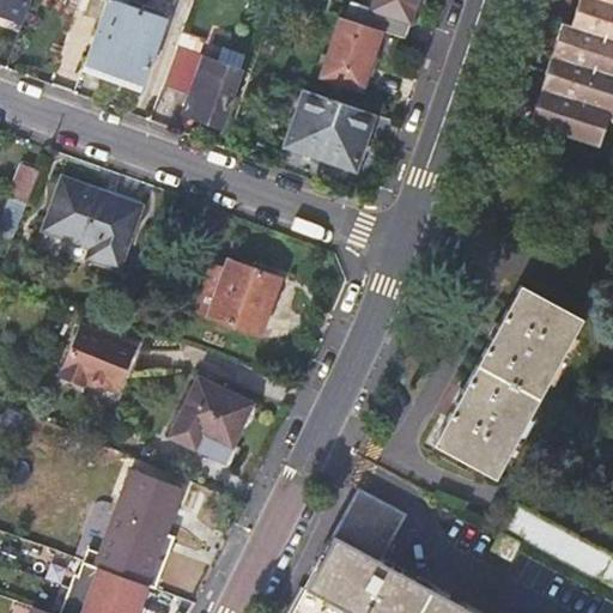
[(0,0),(0,11),(26,20),(34,0),(0,0)]
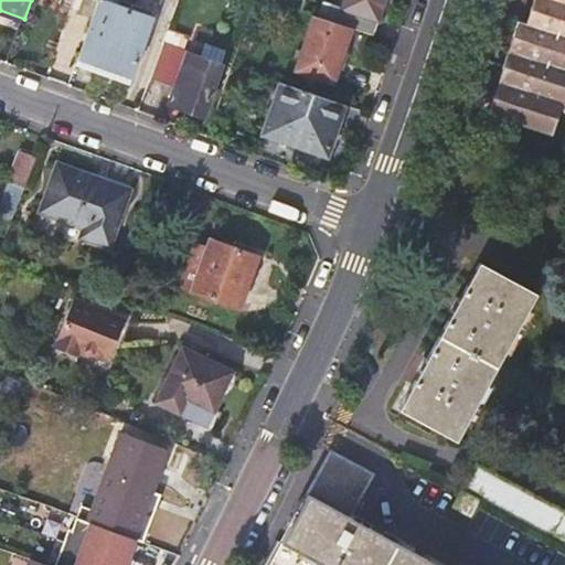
[(98,3),(75,65),(130,85),(153,21),(99,0),(98,3)]
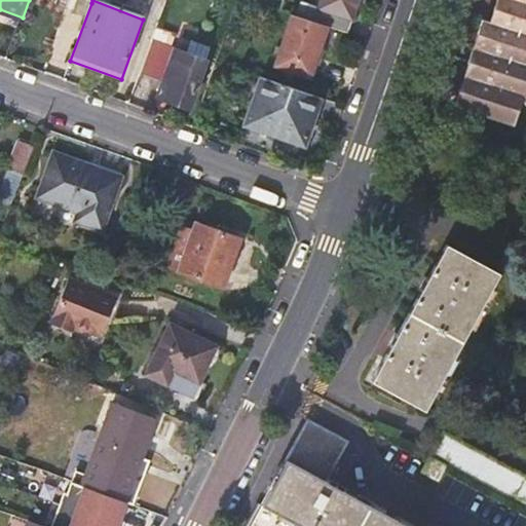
[(301,4),(297,16),(315,23),(315,22),(343,32),(343,33),(347,34),(358,0),(322,0),(318,10),(301,4)]
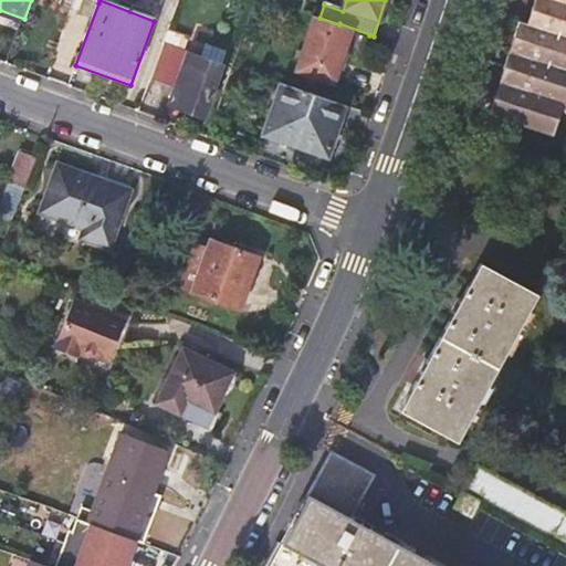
[(525,25),(565,40),(565,4),(551,0),(533,0),(530,12),(525,25)]
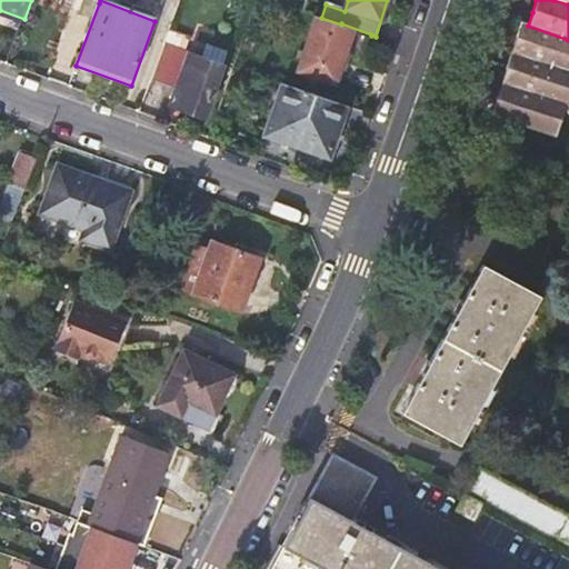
[(355,31),(317,18),(297,71),(335,86),(355,31)]
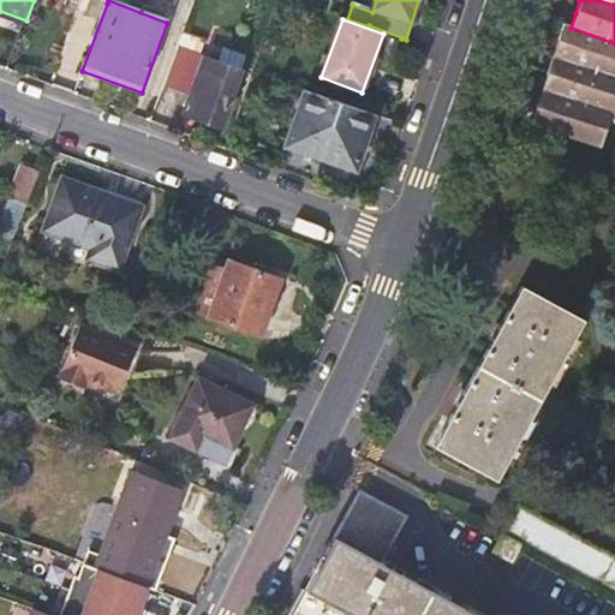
[(614,43),(571,28),(562,25),(530,125),(567,137),(568,136),(593,144),(604,117),(607,118),(608,126),(614,129),(614,43)]
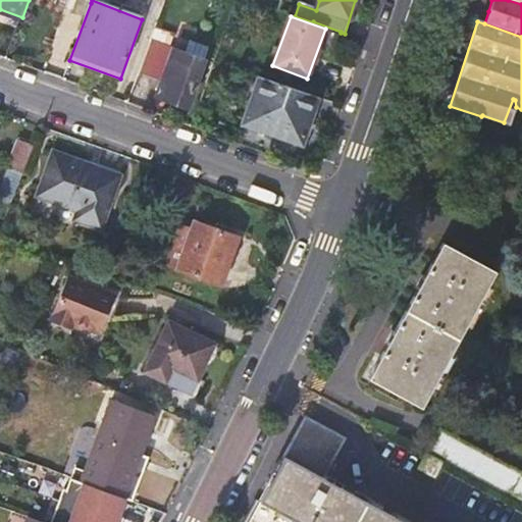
[(186,106),(203,59),(186,52),(149,39),(138,72),(160,81),(156,90),(166,94),(165,99),(186,106)]
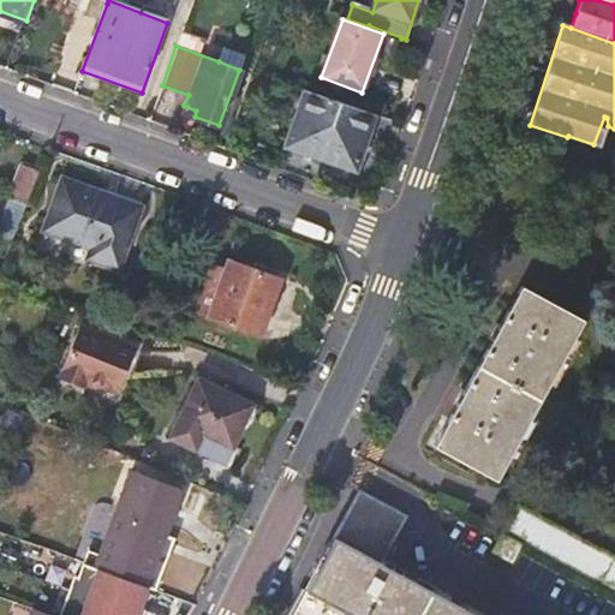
[(224,48),(219,61),(239,70),(243,55),(224,48)]
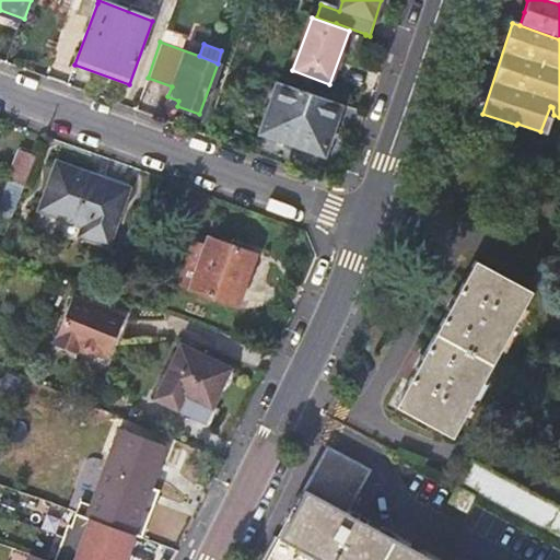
[(339,105),(278,83),(259,131),(321,154),(339,105)]
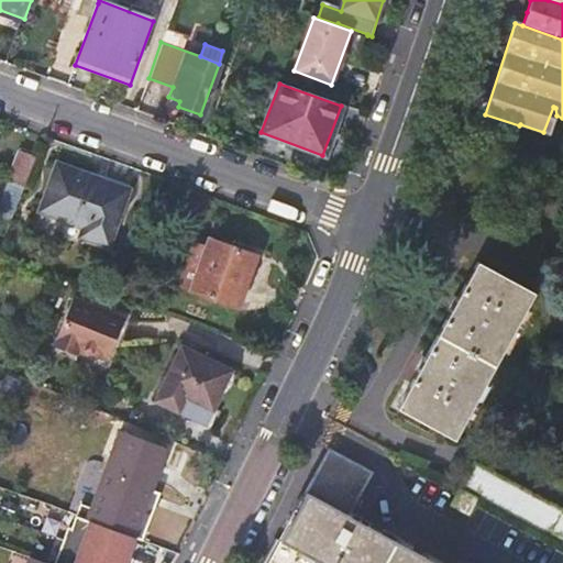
[(179,101),(168,97),(167,102),(178,107),(179,101)]
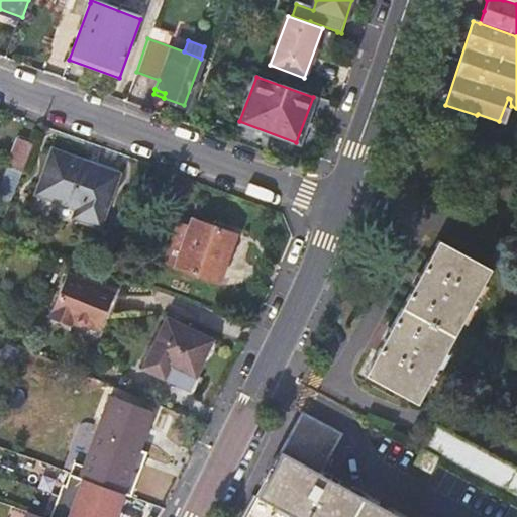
[(7,167),(22,173),(33,144),(18,138),(6,167),(7,167)]
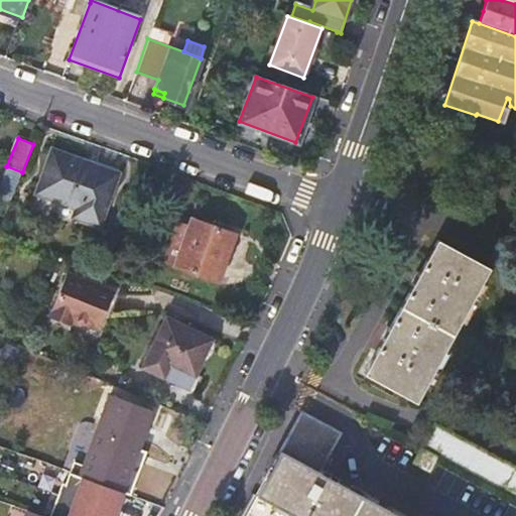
[(50,150),(35,192),(75,208),(72,215),(96,224),(115,175),(50,150)]
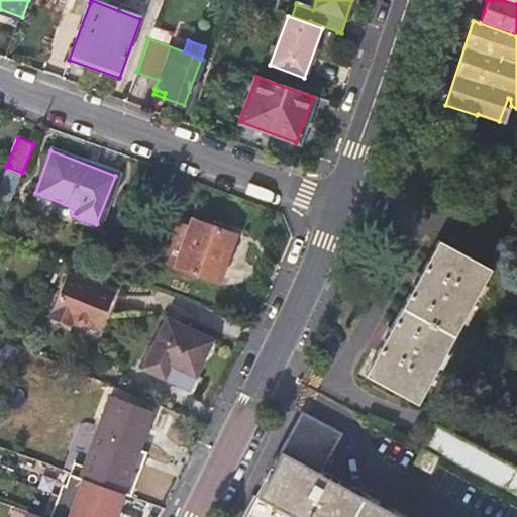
[(0,186),(0,197),(11,201),(22,173),(7,167),(0,186)]
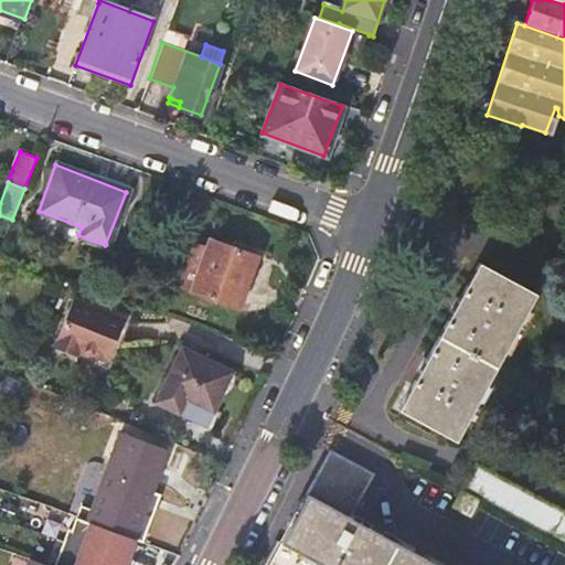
[(210,240),(208,247),(199,270),(192,291),(238,308),(256,256),(210,240)]
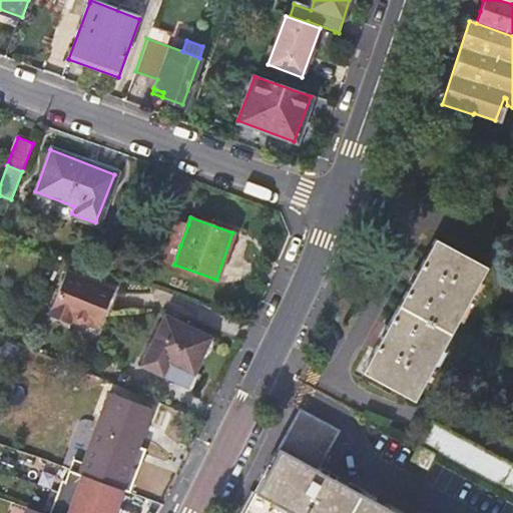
[(168,241),(180,245),(188,224),(175,220),(168,241)]
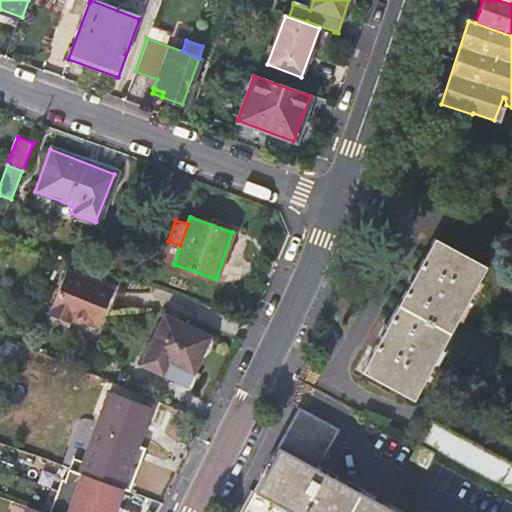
[(435,240),(361,372),(412,400),(485,268),(435,240)]
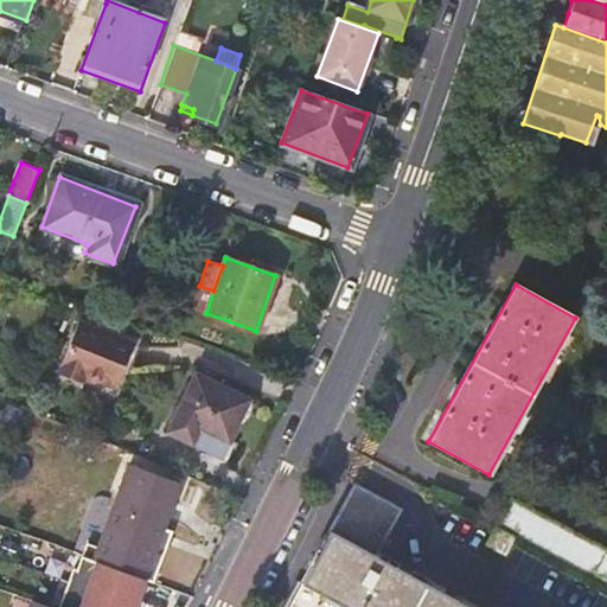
[(84,377),(104,387),(115,390),(134,344),(78,323),(58,375),(81,385),(83,382),(84,377)]
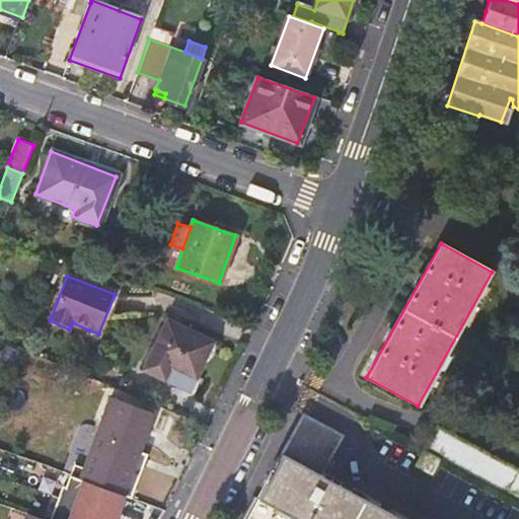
[(170,366),(196,378),(212,343),(167,320),(144,369),(164,379),(170,366)]
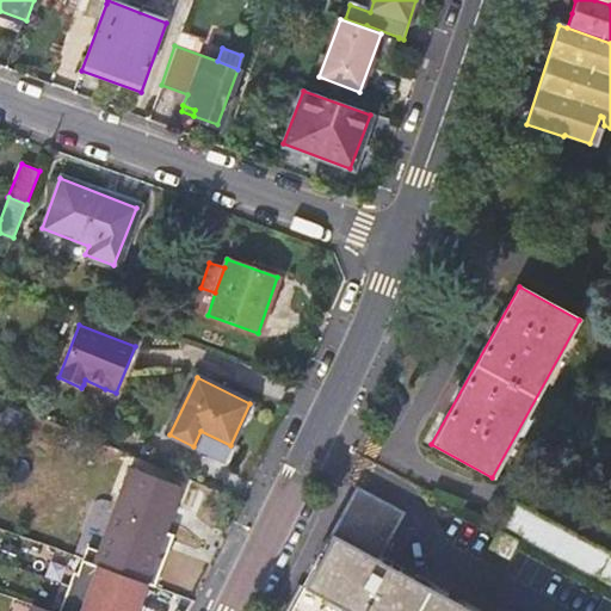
[(85,380),(84,384),(104,392),(105,389),(85,380)]
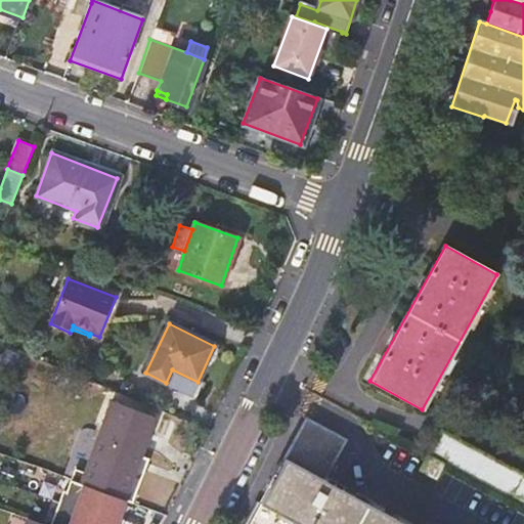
[(32,343),(28,355),(43,361),(48,349),(32,343)]
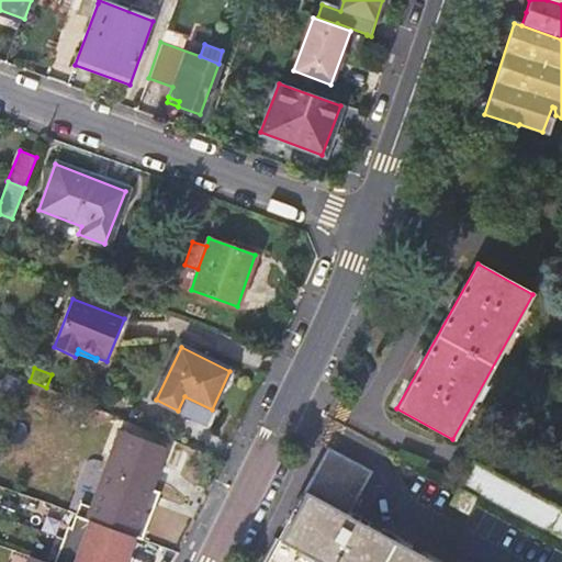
[(205,423),(212,409),(184,396),(178,411),(205,423)]
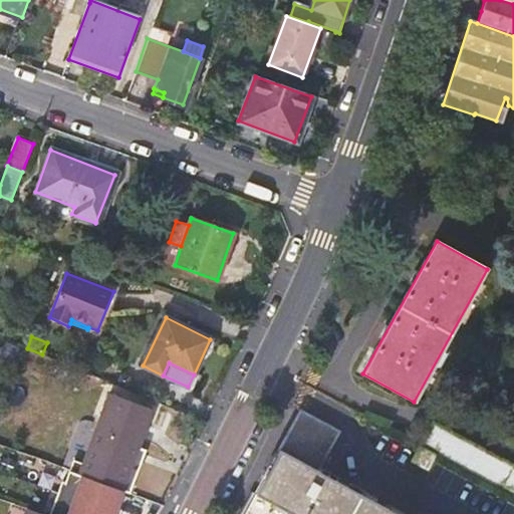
[(135,482),(142,462),(134,459),(138,448),(151,412),(109,396),(84,464),(135,482)]
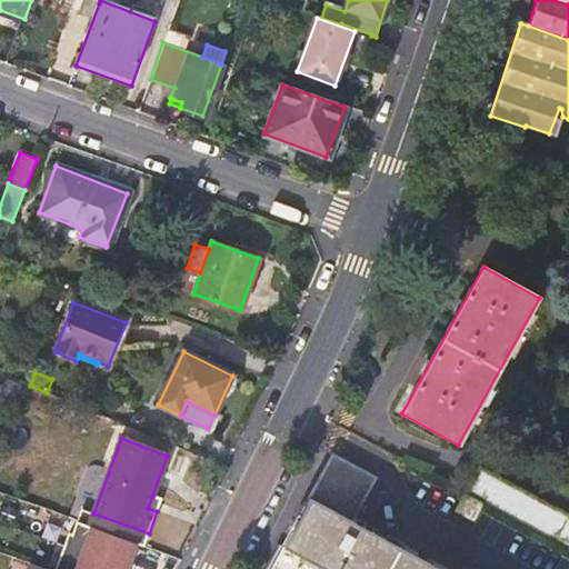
[(433,568),(351,523),(373,483),(331,460),(271,568),(433,568)]
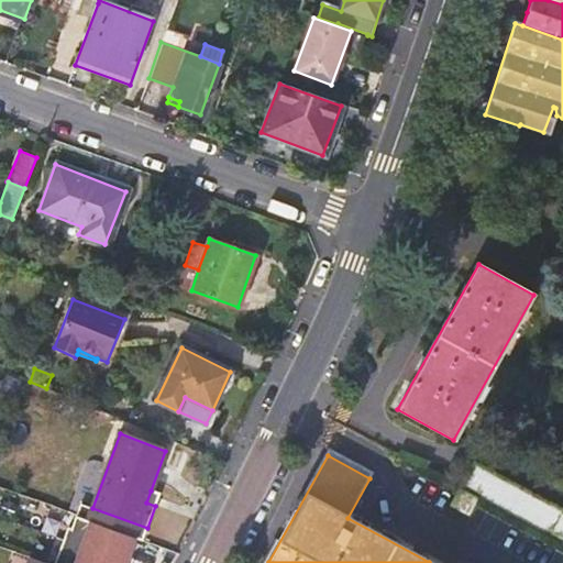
[(562,515),(473,466),(459,492),(562,549),(562,515)]
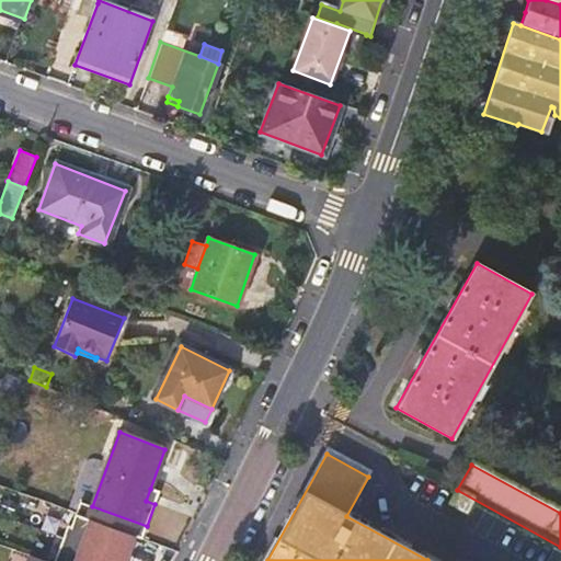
[(159,491),(150,489),(146,501),(155,504),(159,491)]
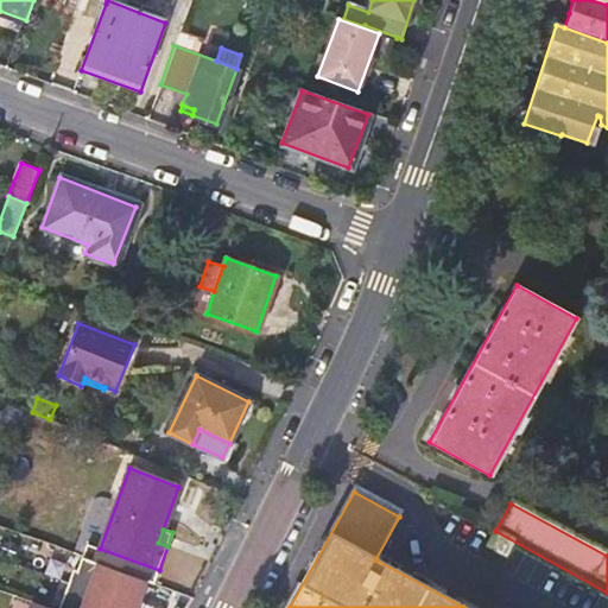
[(46,590),(40,606),(46,607),(61,607),(65,597),(46,590)]
